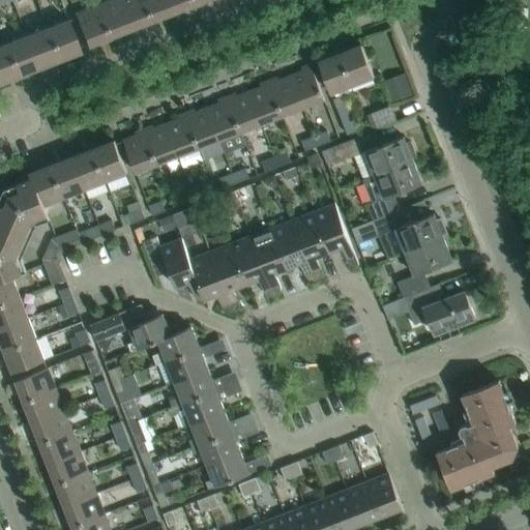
[(129,29),(117,0),(108,0),(95,5),(109,40),(114,38),(113,35),(129,29)]
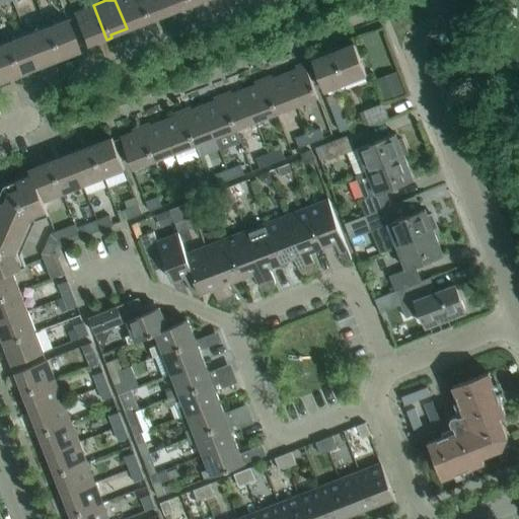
[(148,23),(138,0),(115,0),(127,28),(142,22),(143,25),(148,23)]
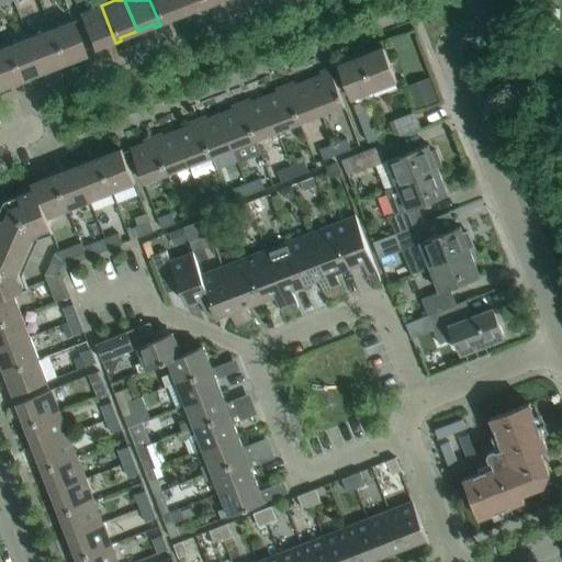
[(181,13),(176,0),(149,0),(160,25),(165,23),(164,21),(181,13)]
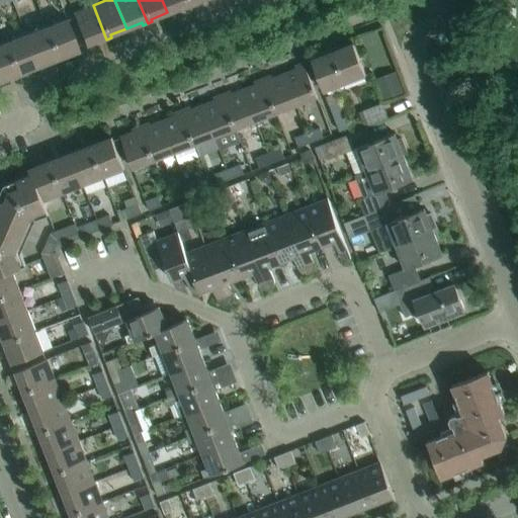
[(188,7),(185,0),(162,0),(167,12),(182,6),(183,9),(188,7)]
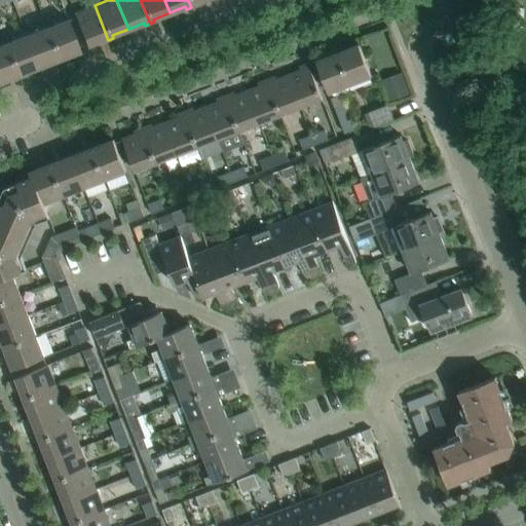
[(108,40),(95,5),(73,13),(86,45),(103,39),(104,41),(108,40)]
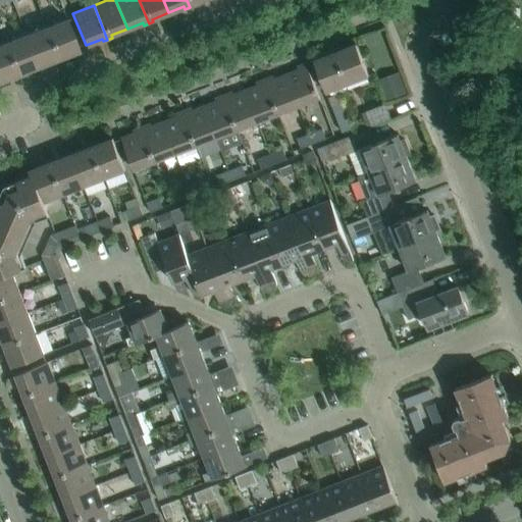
[(66,18),(45,27),(59,61),(63,59),(62,57),(79,50),(66,18)]
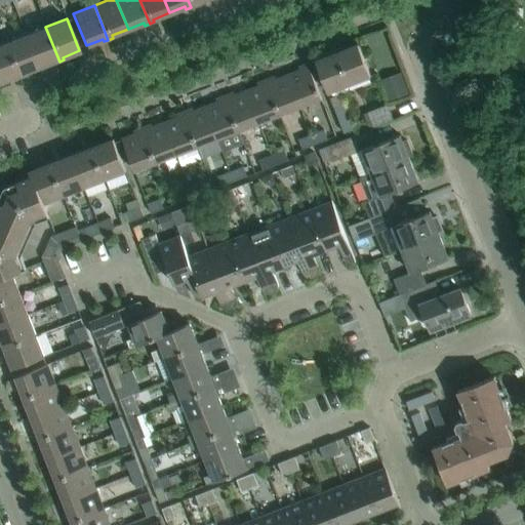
[(59,62),(45,27),(25,35),(37,67),(53,61),(54,64),(59,62)]
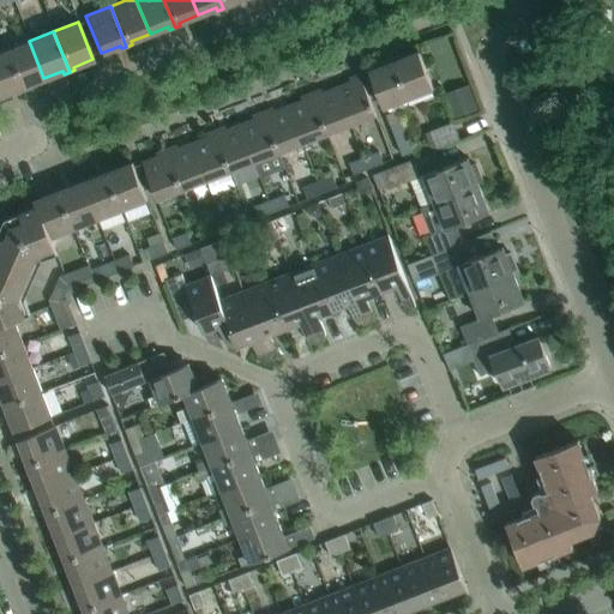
[(43,78),(29,41),(25,42),(22,34),(1,41),(5,50),(20,91),(26,89),(25,85),(43,78)]
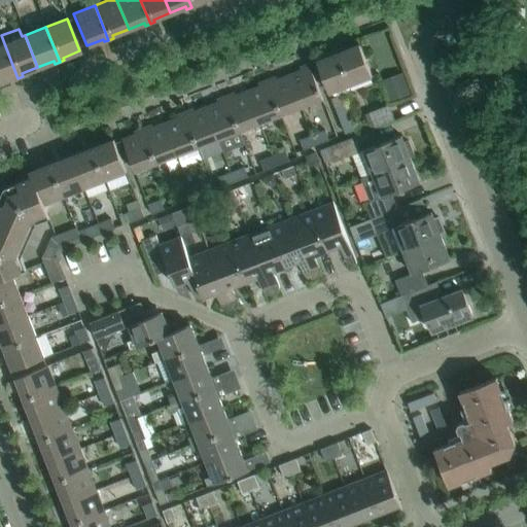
[(18,78),(4,43),(0,44),(0,81),(12,77),(13,79),(18,78)]
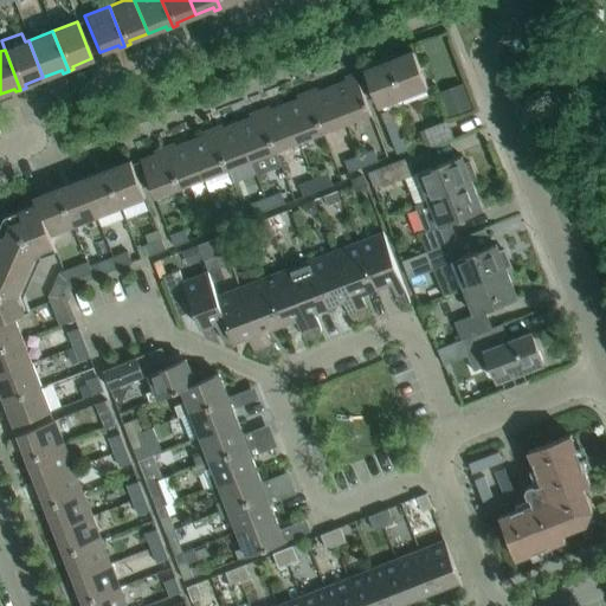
[(427,88),(413,50),(399,56),(398,51),(362,65),(379,107),(427,88)]
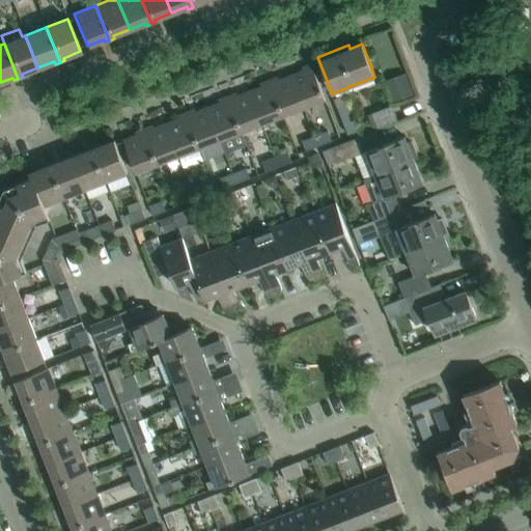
[(307,68),(290,75),(304,108),(325,99),(311,63),(306,65),(307,68)]
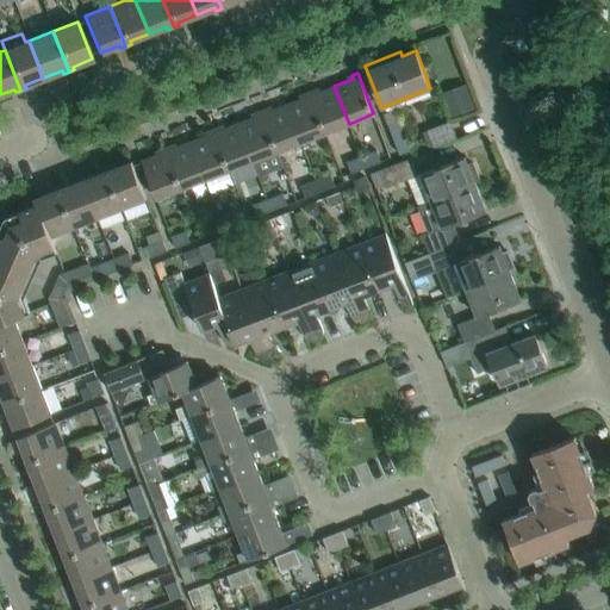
[(349,124),(334,86),(316,93),(315,91),(310,92),(325,132),(349,124)]
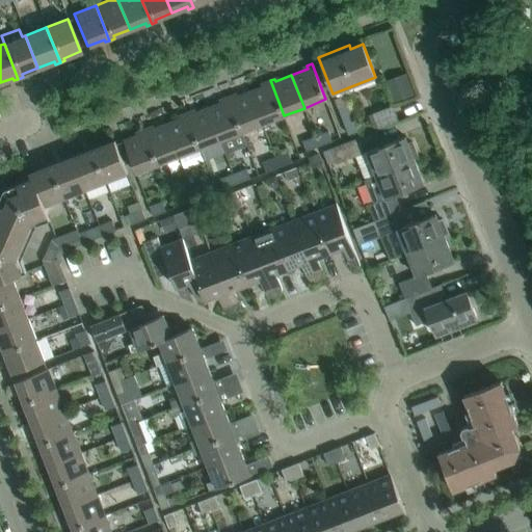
[(422,100),(415,76),(393,83),(401,106),(422,100)]
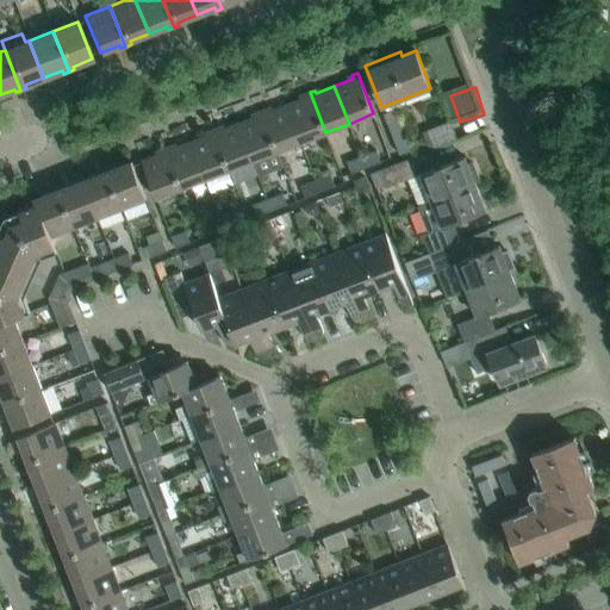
[(325,132),(310,92),(304,94),(305,98),(286,105),(300,142),(325,132)]
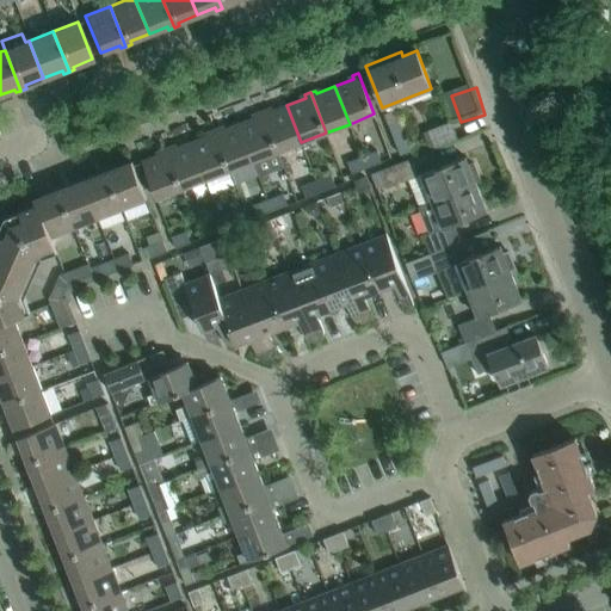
[(301,142),(287,105),(269,112),(266,109),(261,111),(277,152),(301,142)]
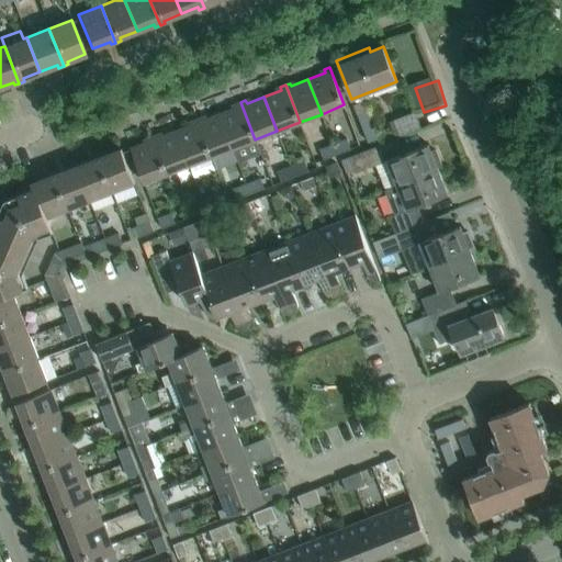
[(255,139),(240,102),(236,104),(237,107),(220,113),(233,148),(255,139)]
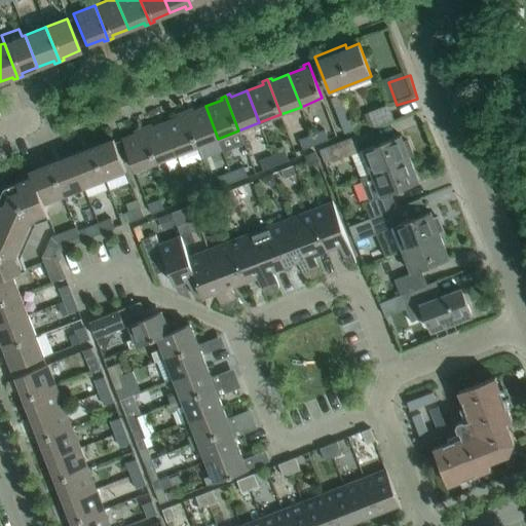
[(348,116),(343,104),(334,107),(339,120),(348,116)]
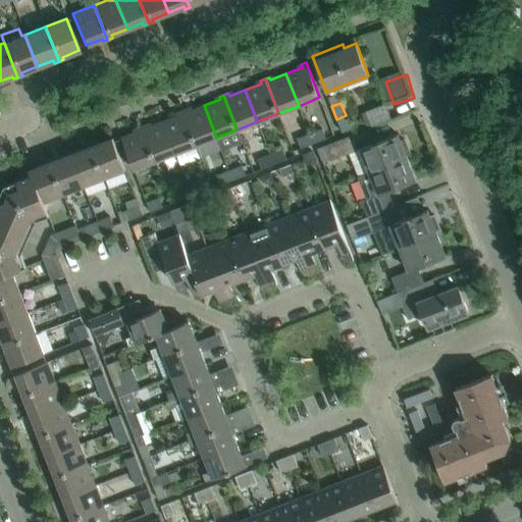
[(216,138),(204,105),(188,112),(187,109),(183,111),(196,146),(216,138)]
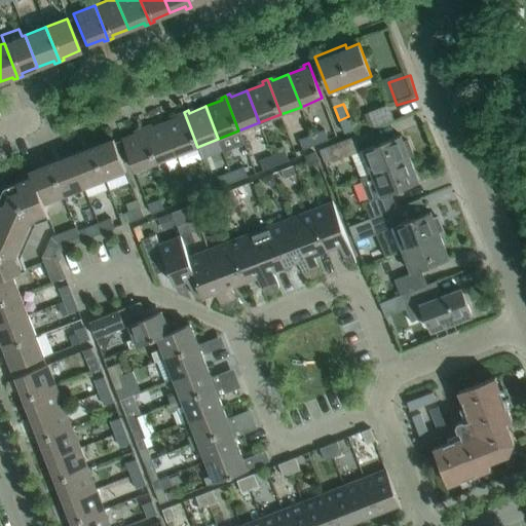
[(197,147),(184,112),(179,113),(180,116),(164,122),(177,154),(195,147),(197,147)]
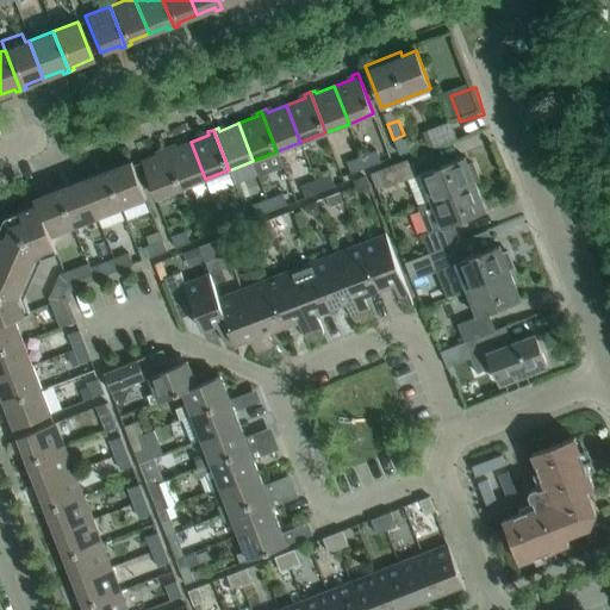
[(410,150),(404,135),(393,139),(399,154),(410,150)]
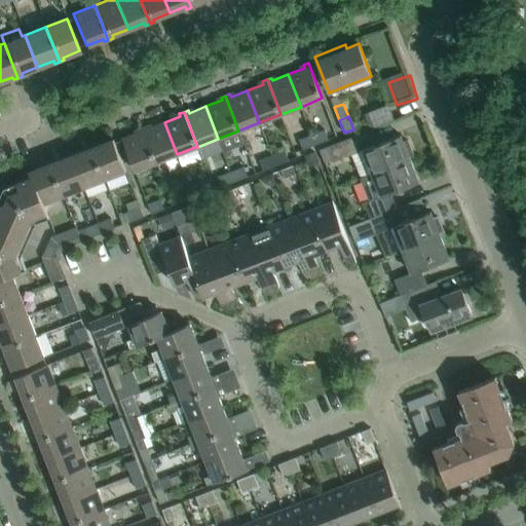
[(177,154),(164,122),(148,128),(147,126),(143,127),(156,162),(177,154)]
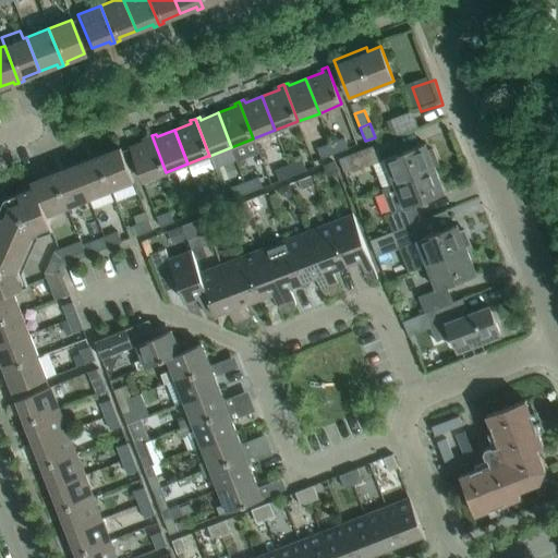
[(166,172),(152,135),(146,137),(147,141),(130,147),(143,181),(166,172)]
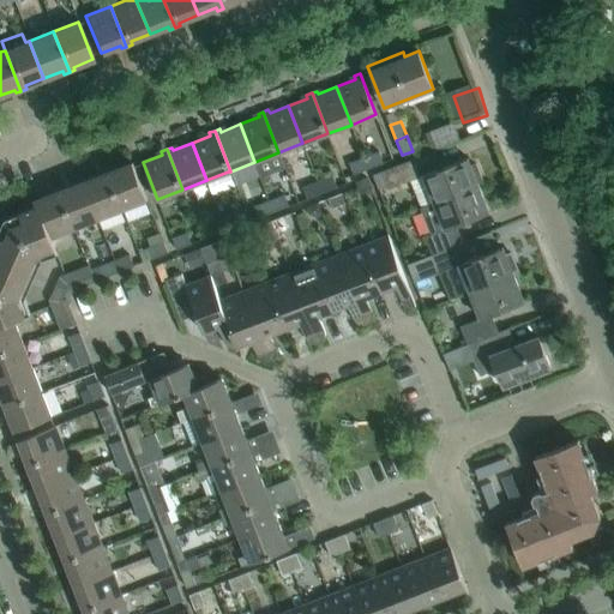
[(379,151),(363,157),(368,168),(383,162),(379,151)]
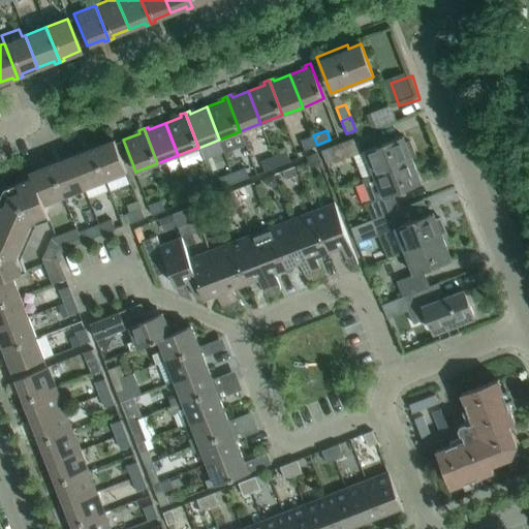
[(317,145),(313,135),(301,141),(305,150),(317,145)]
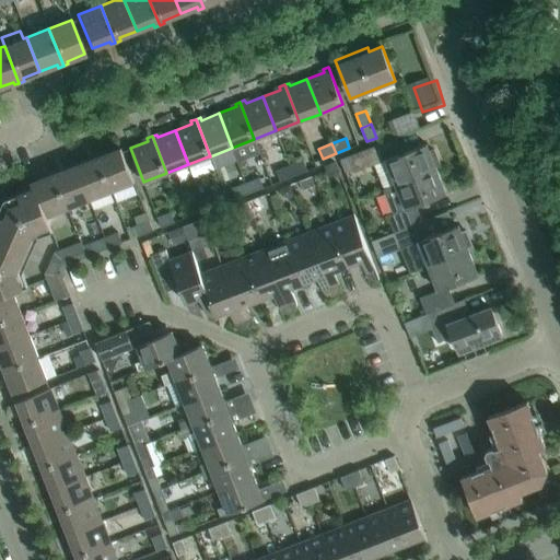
[(435,166),(440,164),(434,149),(429,151),(427,143),(387,159),(396,184),(436,168),(435,166)]
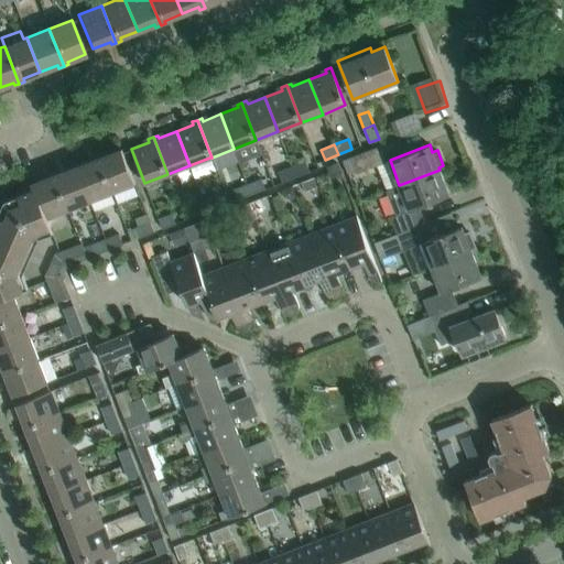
[(386,162),(379,145),(350,156),(357,173),(386,162)]
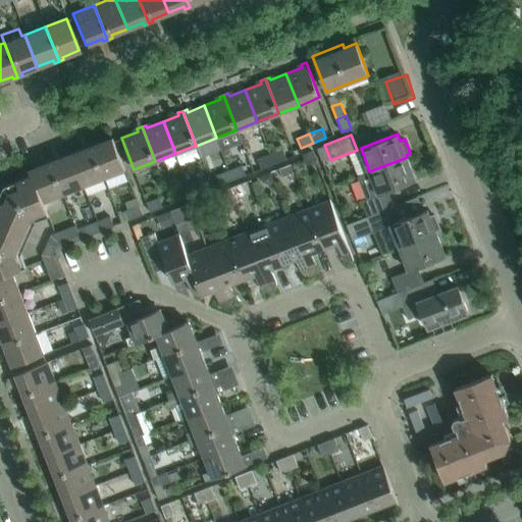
[(95,142),(91,144),(104,178),(125,169),(112,138),(96,145),(95,142)]
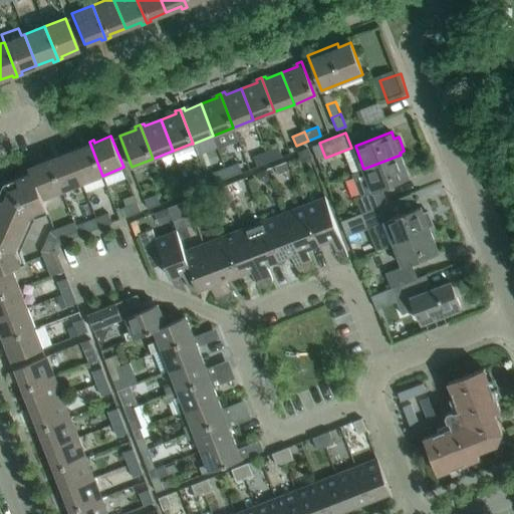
[(102,176),(89,142),(84,143),(85,146),(69,152),(82,184),(102,176)]
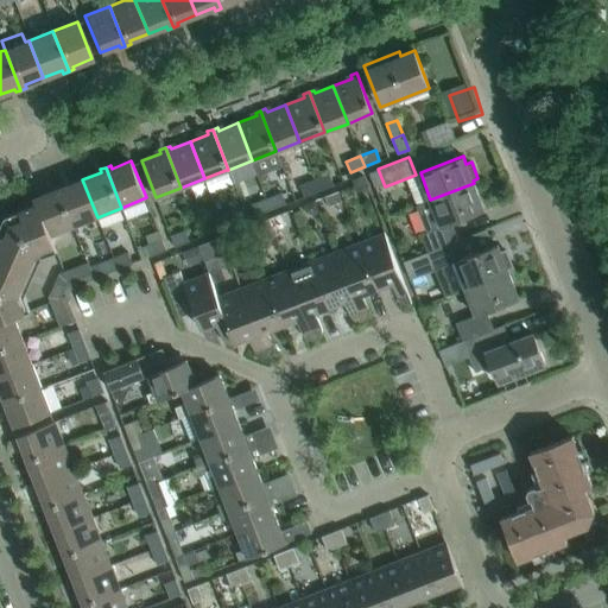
[(329,173),(315,179),(320,190),(334,184),(329,173)]
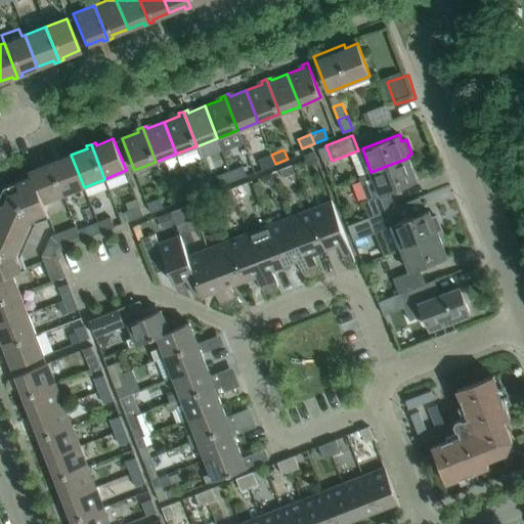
[(84,187),(71,155),(55,161),(54,159),(49,160),(63,194),(84,187)]
